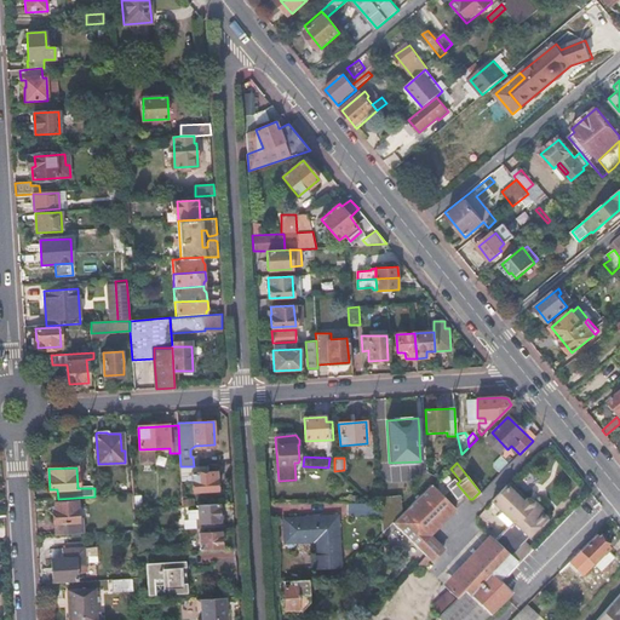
[(216,480),(216,472),(191,472),(193,491),(217,491),(217,480),(216,480)]
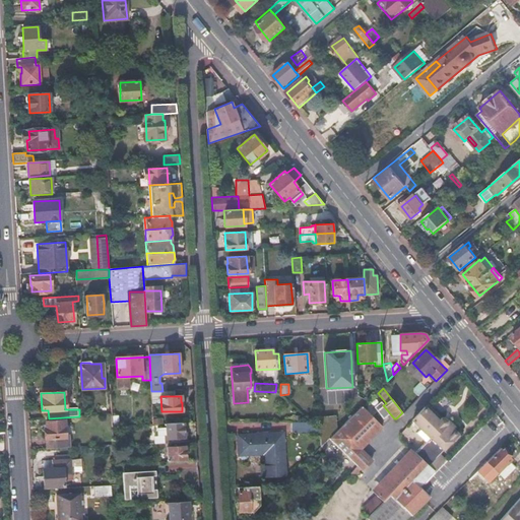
[(441,418),(428,405),(425,408),(425,407),(412,419),(412,420),(433,439),(443,449),(459,435),(455,429),(456,429),(450,421),(447,425),(447,423),(443,416),(441,418)]
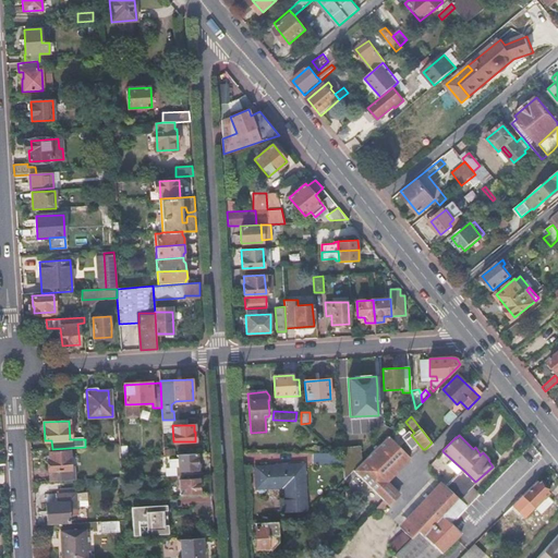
[(390,506),(399,496),(387,484),(411,460),(389,439),(388,438),(365,461),(354,472),(370,486),(385,501),(388,505),(390,506)]
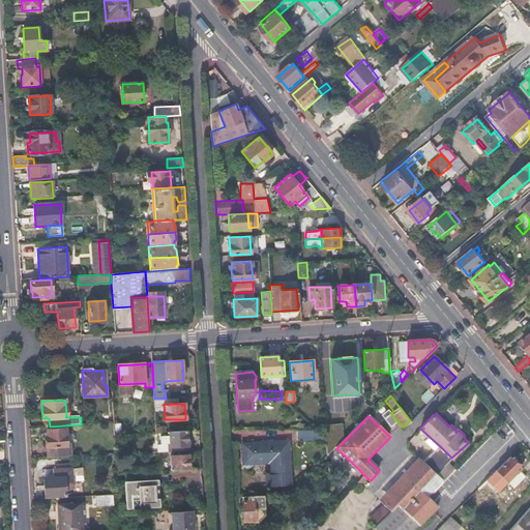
[(49,447),(49,454),(50,457),(66,455),(66,453),(66,445),(67,445),(66,429),(49,430),(49,437),(47,437),(48,447),(49,447)]
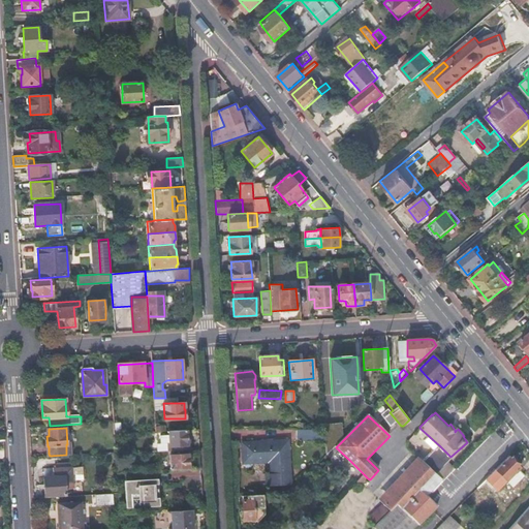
[(187,444),(186,430),(169,431),(169,434),(157,435),(157,440),(153,440),(153,452),(190,448),(189,444),(187,444)]
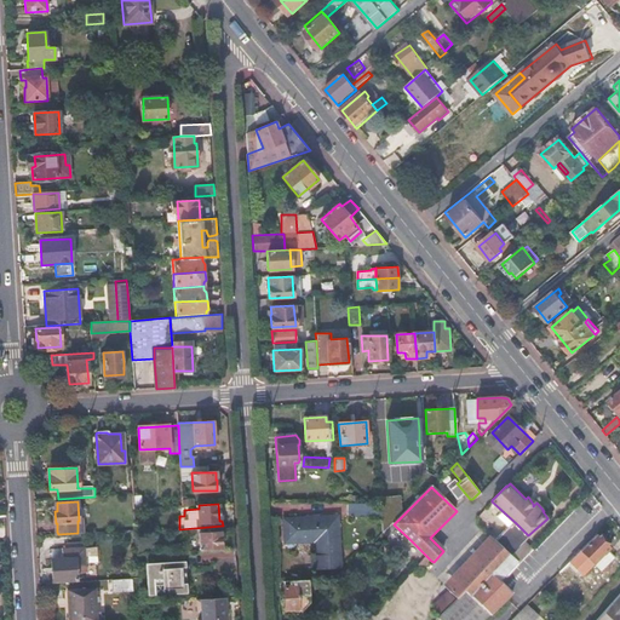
[(382,517),(382,511),(373,504),(348,504),(348,516),(382,517)]
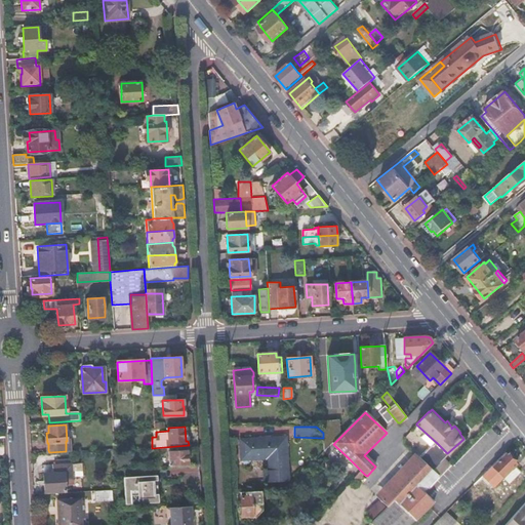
[(287,472),(285,438),(239,440),(240,459),(266,458),(267,473),(287,472)]
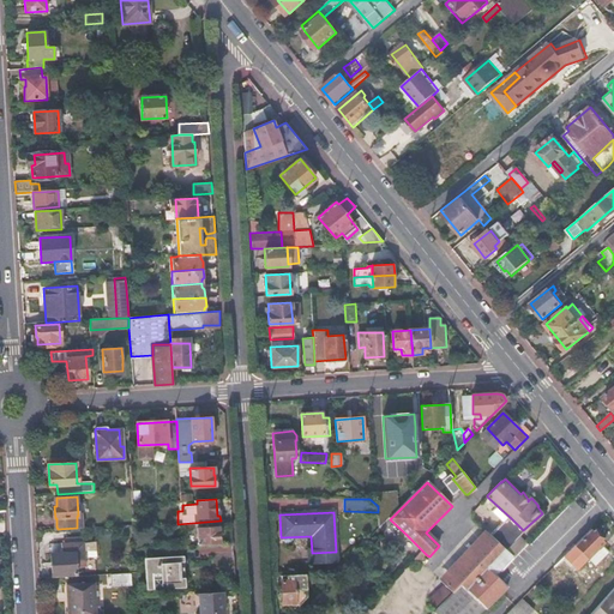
[(524,531),(523,530),(511,518),(492,537),(493,539),(503,549),(505,551),(524,531)]
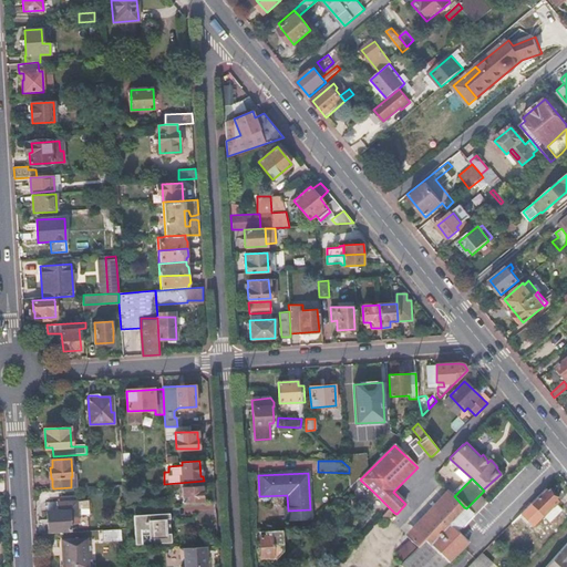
[(184,504),(202,503),(202,486),(182,487),(184,504)]
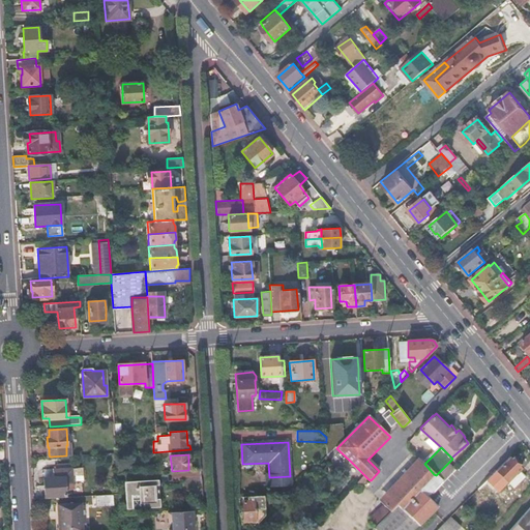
[(518,464),(510,457),(497,471),(513,488),(526,476),(520,470),(516,466),(518,464)]
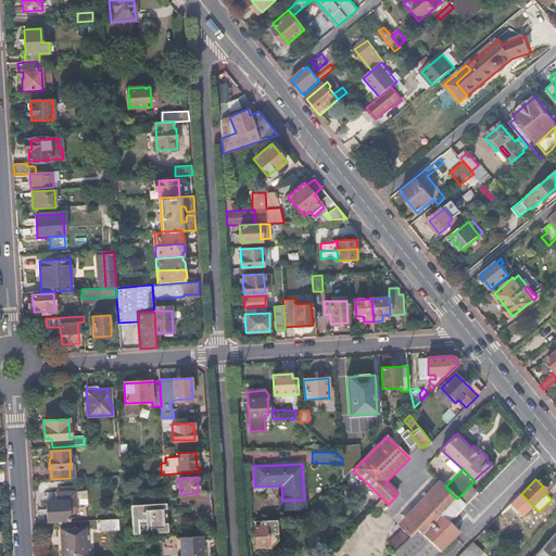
[(420,533),(455,497),(446,488),(416,517),(409,525),(407,522),(405,521),(401,526),(411,535),(417,529),(420,533)]
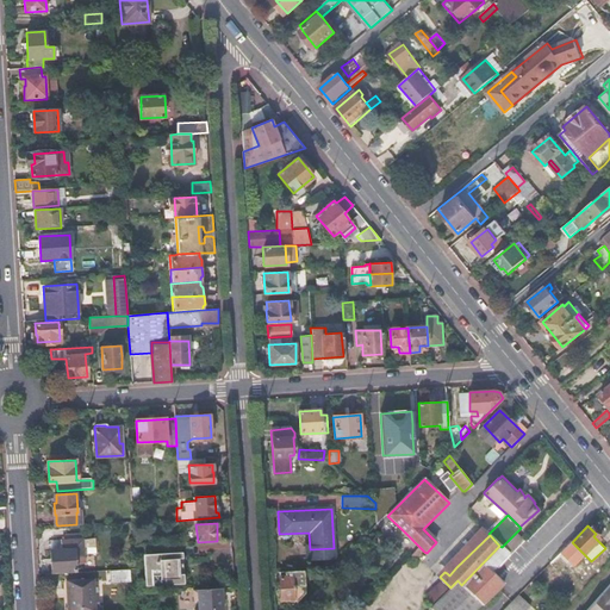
[(63,549),(50,549),(53,572),(75,571),(75,564),(85,562),(85,554),(83,539),(83,537),(62,540),(63,549)]
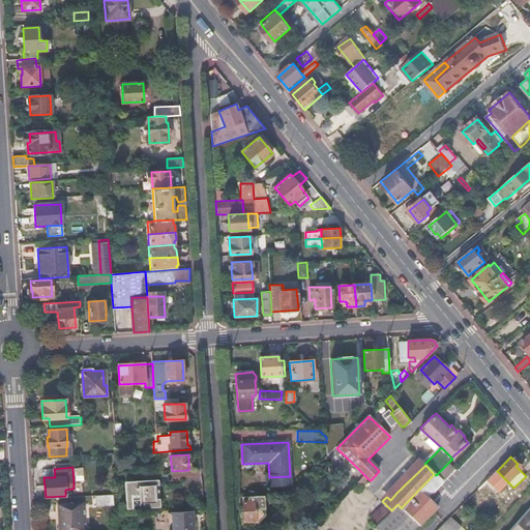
[(54,469),(43,469),(43,477),(55,477),(54,469)]
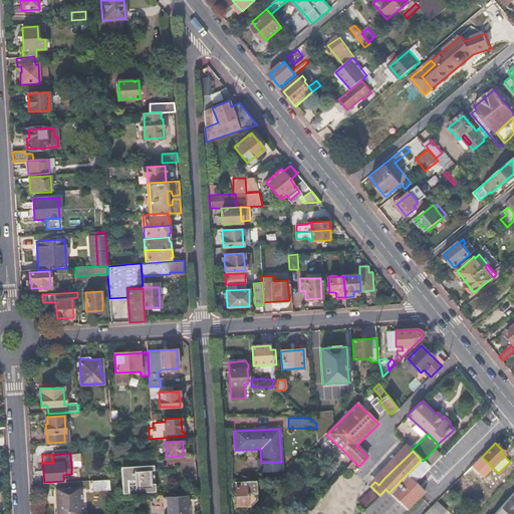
[(428,466),(423,461),(421,460),(389,493),(406,510),(424,493),(413,482),(428,466)]
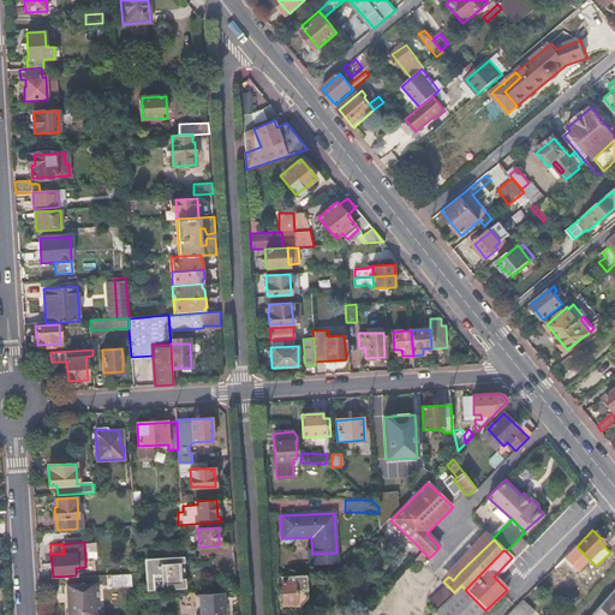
[(419,565),(428,556),(424,553),(415,561),(419,565)]
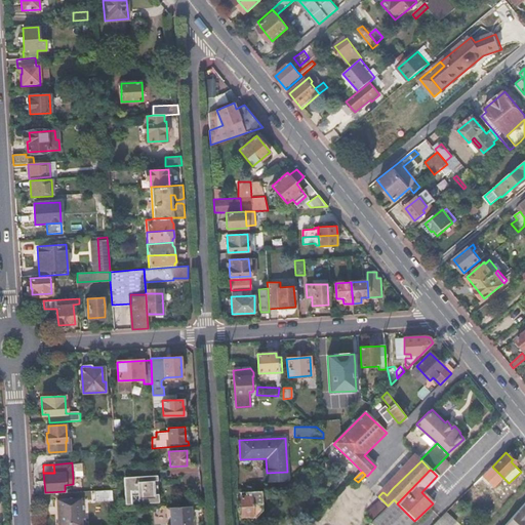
[(153,499),(152,478),(127,479),(129,500),(153,499)]
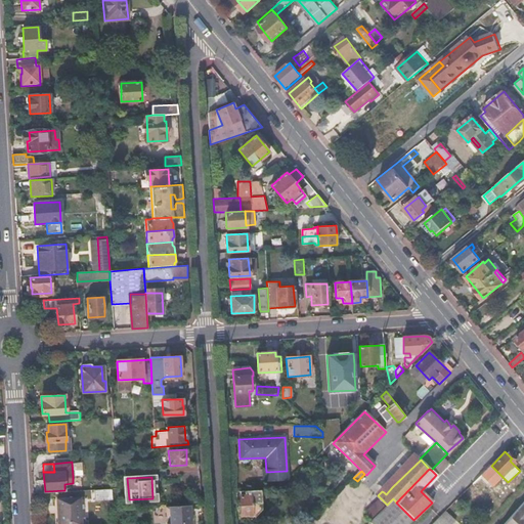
[(118,499),(117,488),(99,489),(100,500),(118,499)]
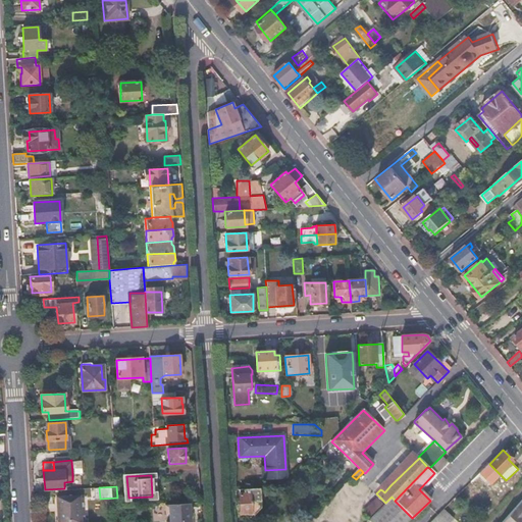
[(261,488),(239,489),(240,513),(256,513),(260,508),(260,500),(261,500),(261,488)]
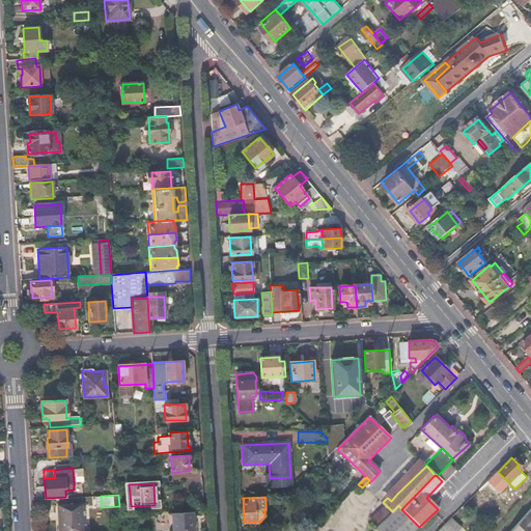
[(75,530),(74,505),(50,507),(51,514),(53,514),(54,527),(51,527),(51,530),(75,530)]
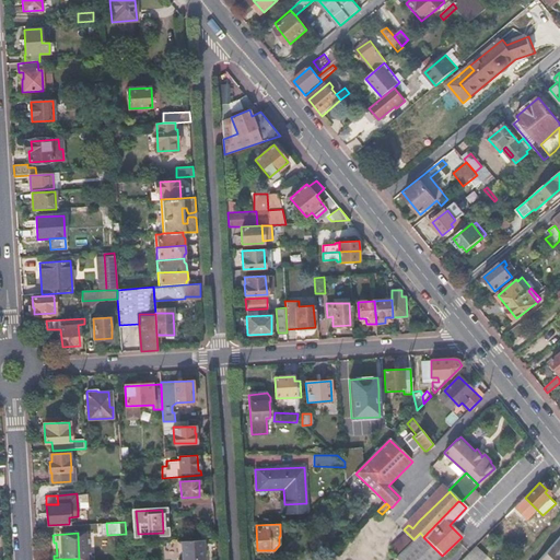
[(438,559),(442,556),(423,537),(420,533),(413,539),(411,541),(397,556),(395,558),(396,559),(438,559)]
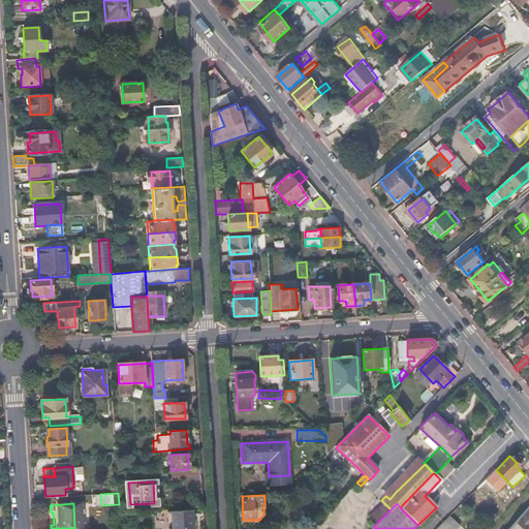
[(369,519),(375,525),(389,511),(382,505),(369,519)]
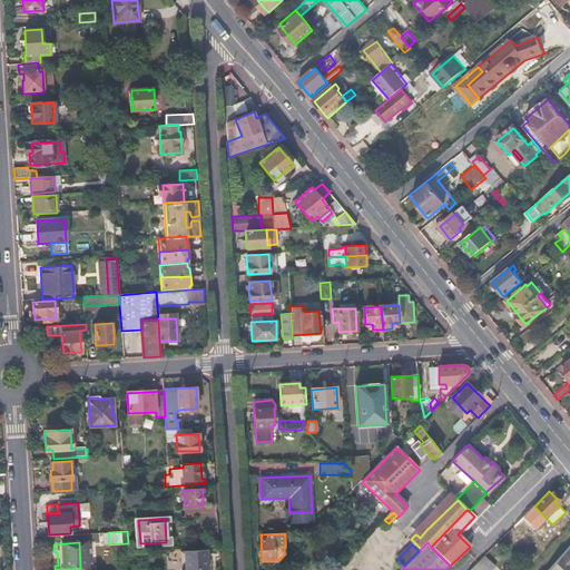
[(206,568),(206,550),(184,551),(185,569),(206,568)]
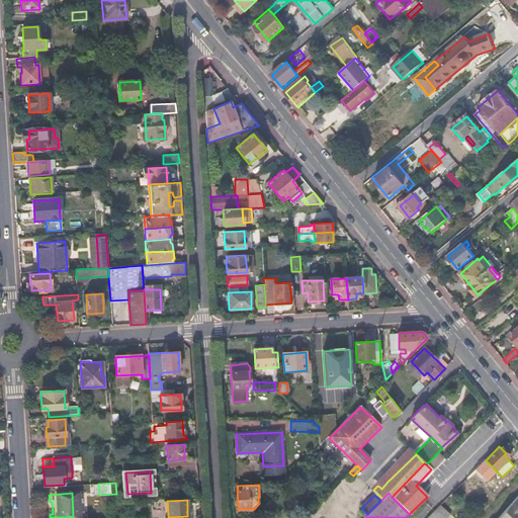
[(517,517),(517,510),(511,503),(497,517),(517,517)]
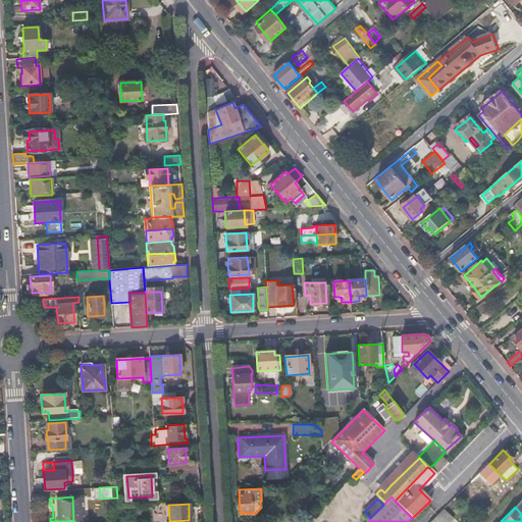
[(451,521),(454,519),(442,510),(434,518),(438,521),(442,521),(445,521),(446,521),(451,521)]
